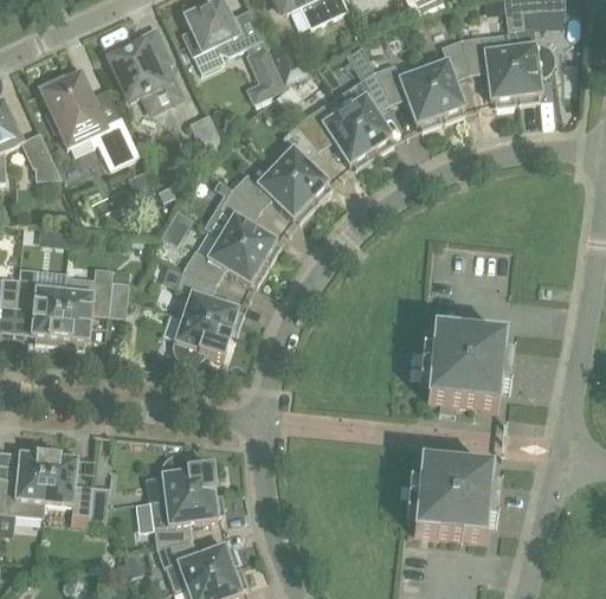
[(186,17),(191,29),(182,33),(193,56),(217,45),(218,50),(219,50),(220,52),(229,56),(231,55),(249,46),(239,24),(225,19),(227,14),(220,0),(206,7),(202,7),(199,8),(195,10),(193,12),(191,14),(186,17)]
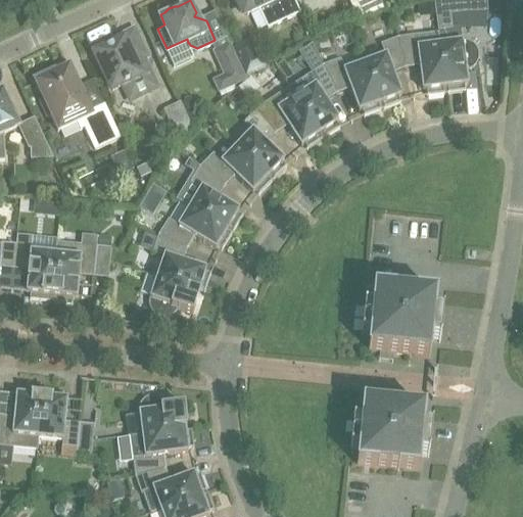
[(300,9),(296,0),(236,0),(240,8),(247,11),(258,5),(268,24),(300,9)]
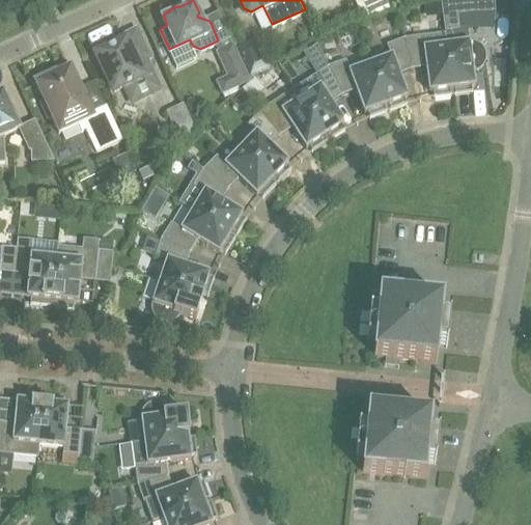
[(362,0),(368,14),(391,6),(388,0),(362,0)]
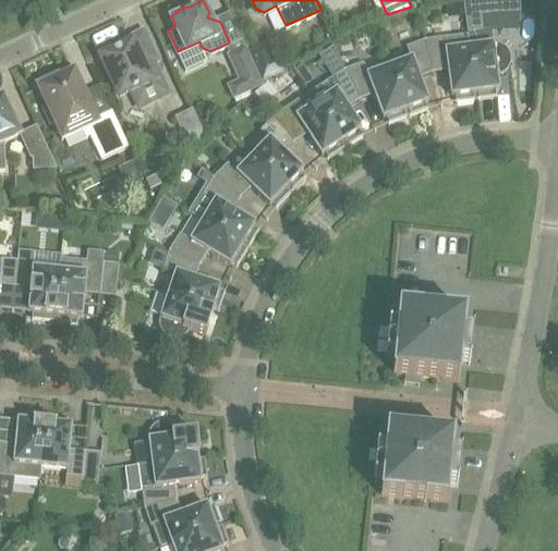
[(463,0),(466,29),(482,27),(481,12),(497,9),(496,0),(463,0)]
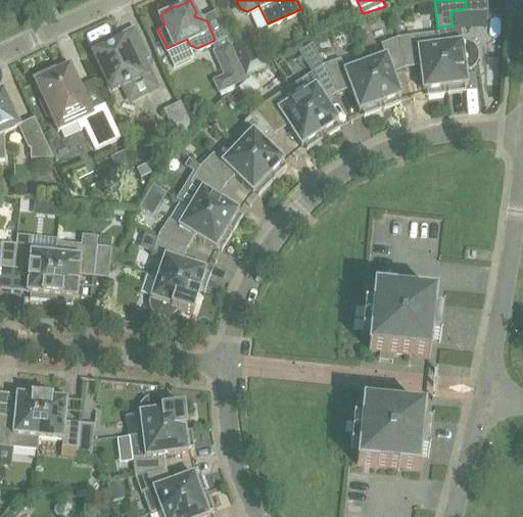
[(107,46),(107,47),(104,46),(95,50),(111,86),(124,81),(124,82),(127,81),(132,92),(136,93),(156,84),(142,54),(144,50),(135,30),(130,29),(120,33),(119,38),(119,39),(114,41),(113,44),(112,44),(110,44),(109,44),(108,45),(107,46)]
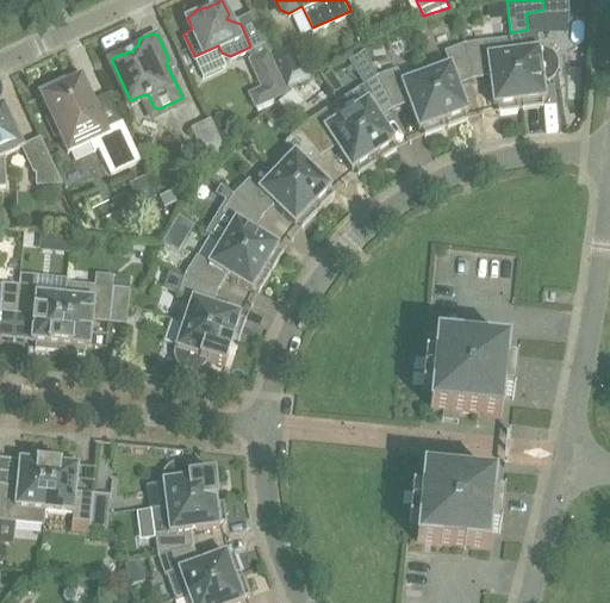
[(497,109),(520,105),(512,48),(487,51),(486,37),(464,39),(473,75),(489,73),(492,101),(497,101),(497,109)]
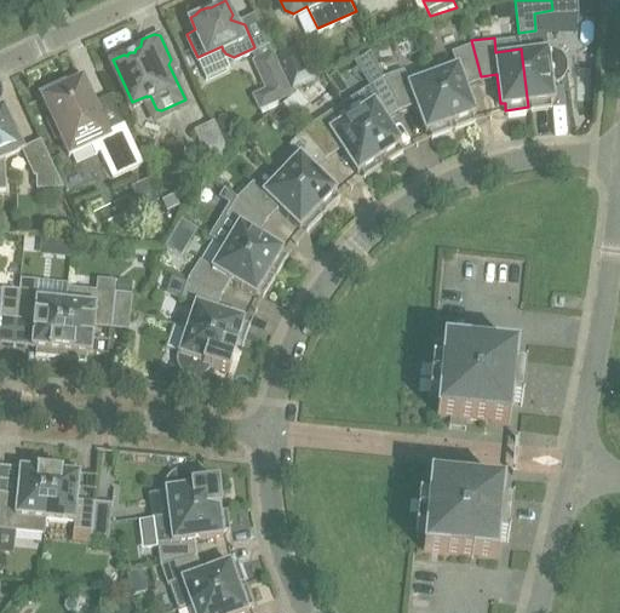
[(455,62),(432,70),(453,126),(475,118),(472,112),(476,109),(465,82),(481,76),(471,40),(451,47),(455,62)]
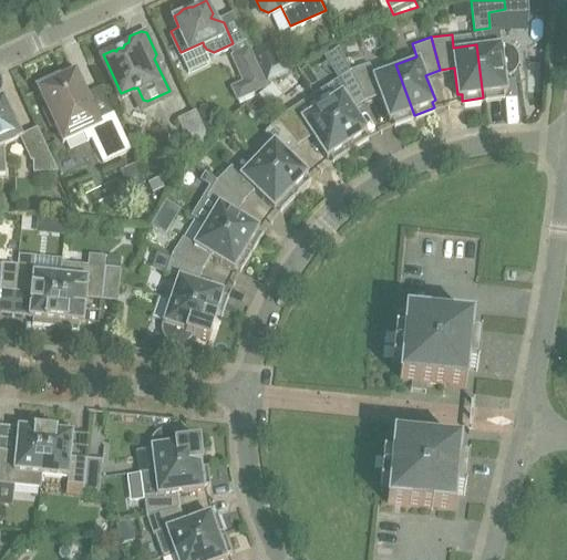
[(251,47),(266,78),(290,66),(282,50),(276,52),(269,39),(251,47)]
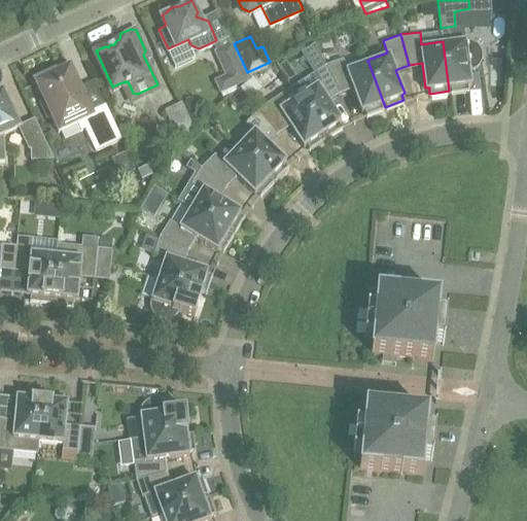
[(467,38),(465,38),(443,41),(449,91),(468,89),(467,82),(471,81),(469,67),(471,66),(473,66),(475,65),(477,63),(479,62),(480,60),(481,58),(481,56),(482,54),(482,51),(481,49),(481,47),(480,45),(479,43),(477,42),(476,40),(473,39),(471,39),(469,38),(467,38)]
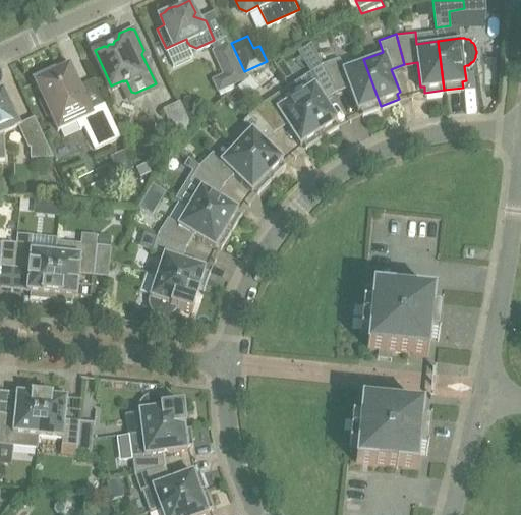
[(217,56),(224,71),(213,76),(218,88),(244,75),(232,49),(217,56)]
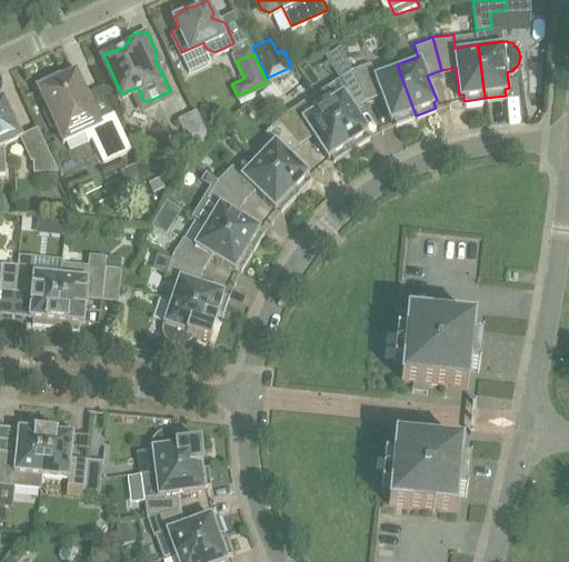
[(370,60),(351,67),(367,98),(381,92),(390,118),(393,117),(396,122),(416,116),(397,64),(375,72),(370,60)]
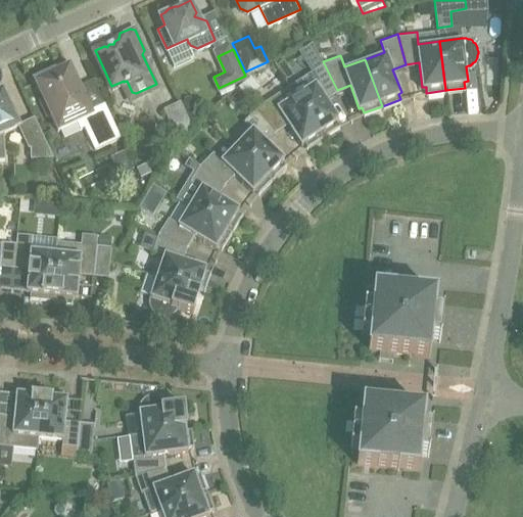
[(68,58),(56,64),(55,63),(32,75),(32,76),(34,75),(43,95),(39,97),(46,112),(50,110),(58,128),(77,119),(80,126),(84,124),(94,146),(120,135),(104,101),(90,107),(72,68),(73,68),(68,58)]
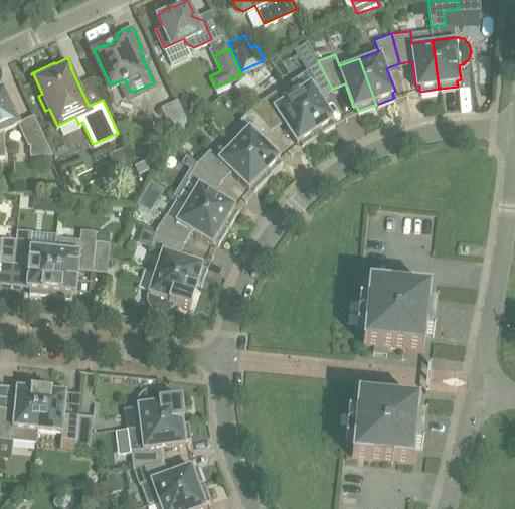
[(286,81),(285,82),(318,134),(334,123),(331,118),(334,117),(320,96),(332,89),(318,60),(286,81)]
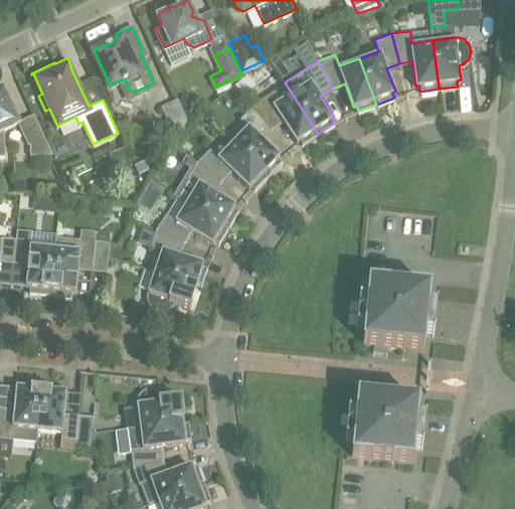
[(318,134),(285,82),(251,104),(272,128),(283,121),(296,141),(299,139),(302,144),(318,134)]
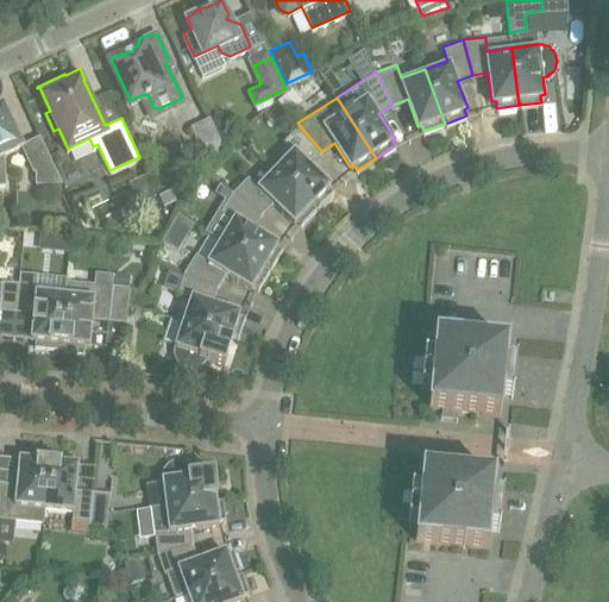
[(0,182),(5,182),(4,151),(5,151),(20,143),(2,102),(0,104),(0,102),(0,182)]
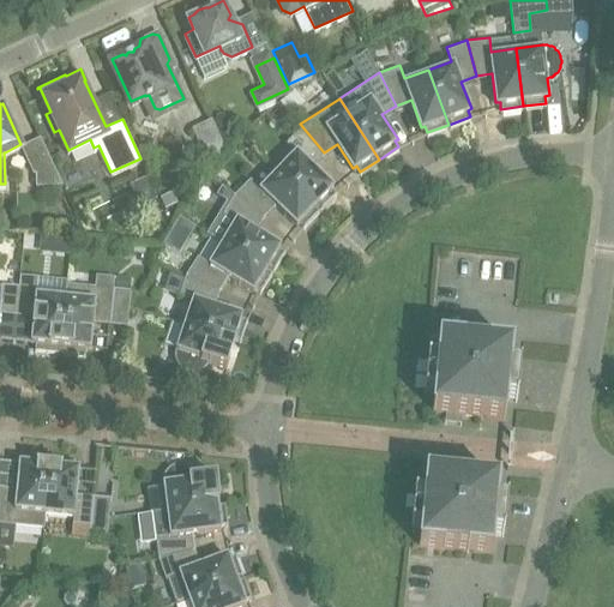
[(211,115),(192,124),(206,157),(227,148),(211,115)]
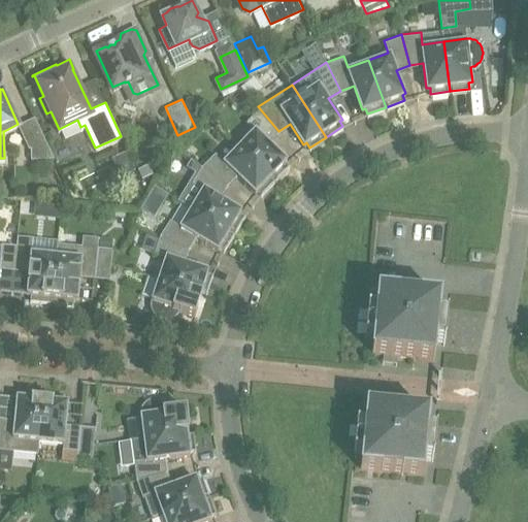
[(254,129),(239,144),(275,180),(289,165),(284,161),(287,158),(268,141),(278,131),(258,106),(244,120),(254,129)]
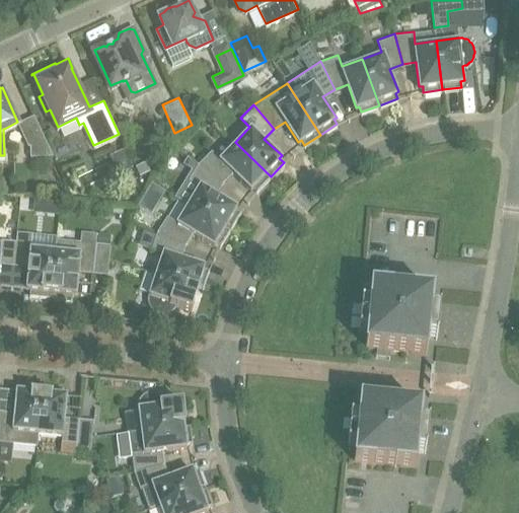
[(33,113),(21,119),(29,137),(29,154),(53,154),(33,113)]
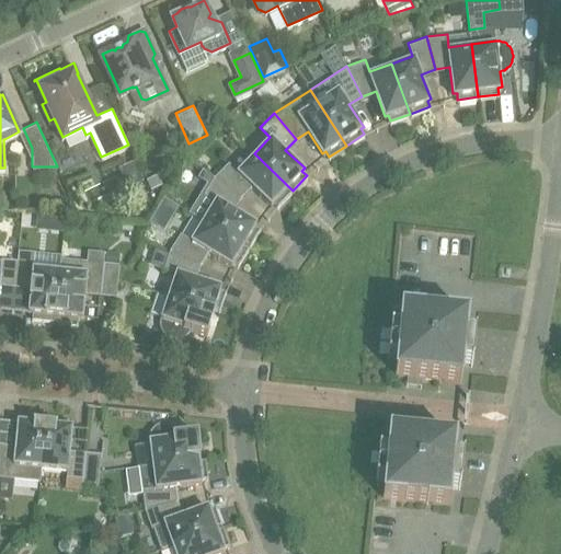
[(277,205),(293,191),(254,153),(238,170),(228,160),(215,174),(241,195),(252,185),(271,203),(273,200),(277,205)]
